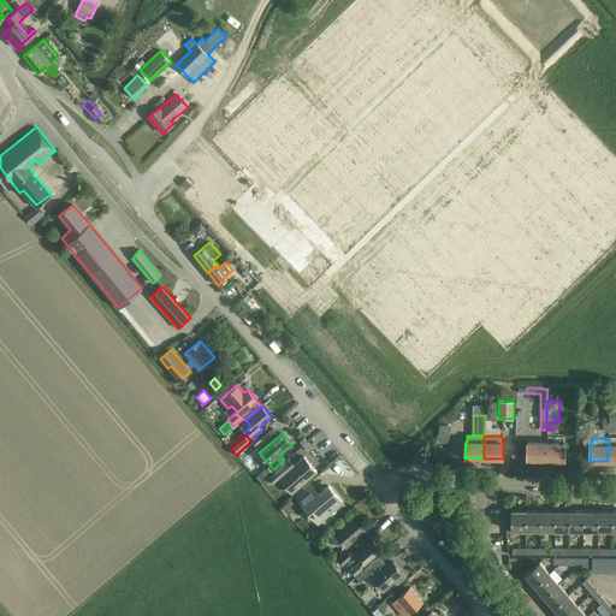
[(546,460),(546,443),(527,443),(527,458),(546,460)]
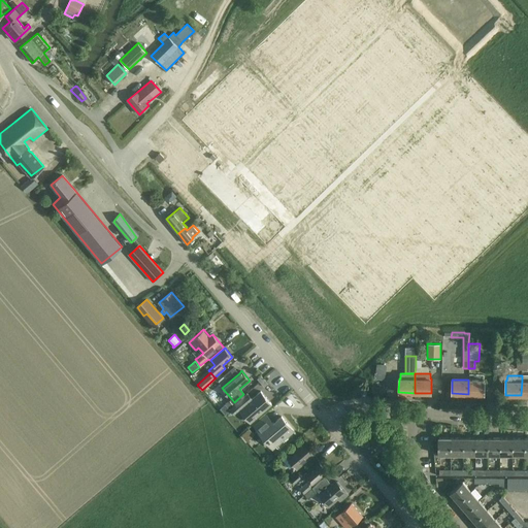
[(468,380),(468,394),(484,394),(484,380),(468,380)]
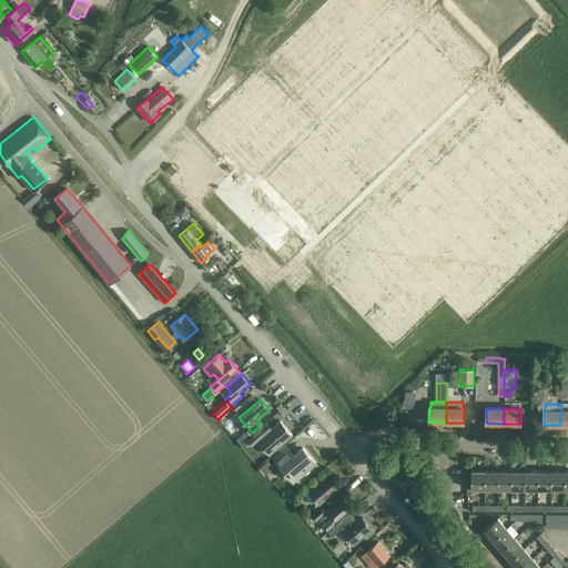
[(292,435),(281,421),(271,429),(266,424),(247,439),(253,445),(259,442),(270,454),(292,435)]
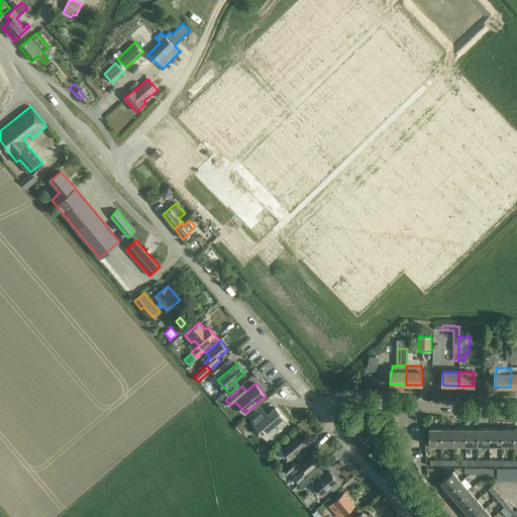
[(221,396),(214,401),(218,405),(220,403),(224,400),(221,396)]
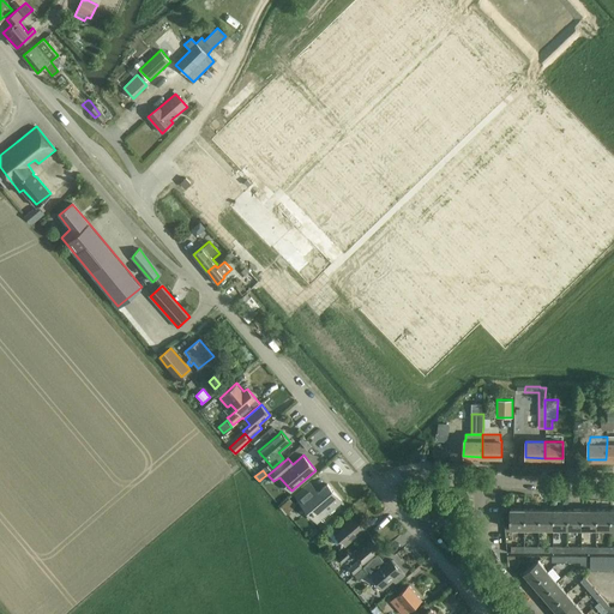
[(309,482),(295,494),(304,504),(306,501),(320,518),(324,523),(332,516),(329,511),(342,500),(327,483),(317,492),(309,482)]
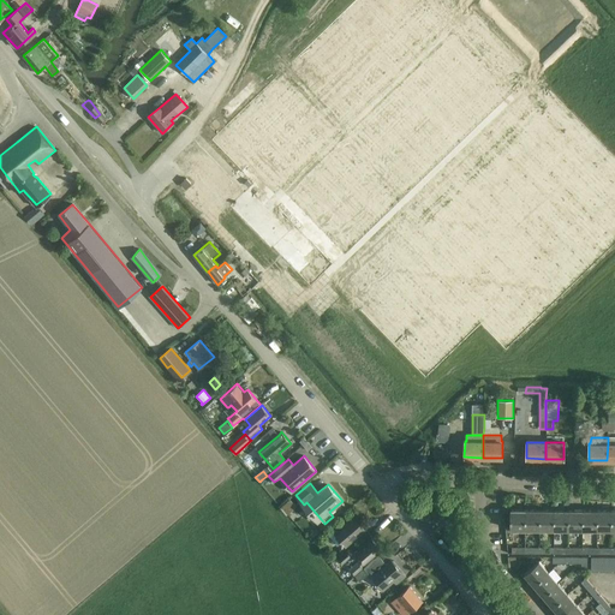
[(428,497),(419,505),(424,508),(431,502),(428,497)]
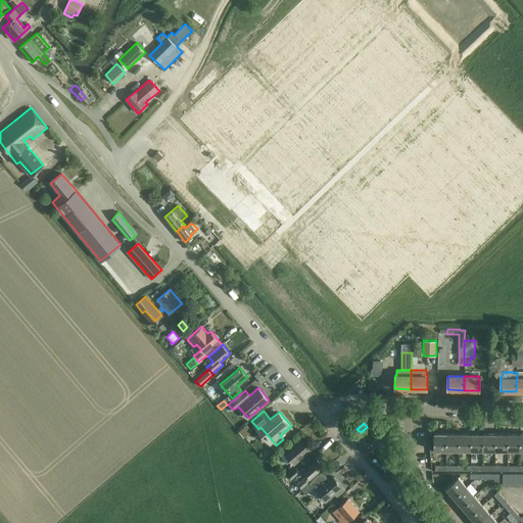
[(446,449),(446,434),(434,434),(434,449),(446,449)]
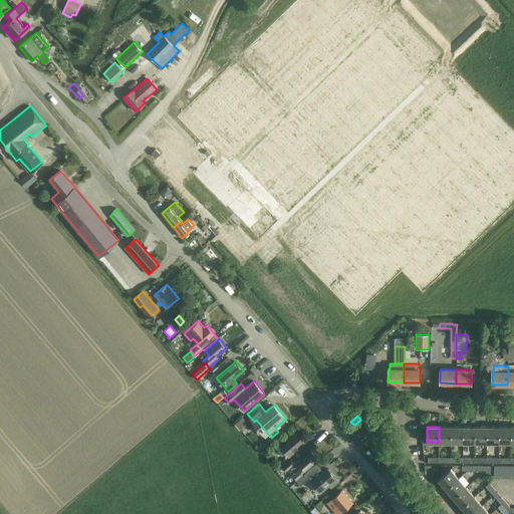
[(451,442),(451,427),(439,427),(439,442),(451,442)]
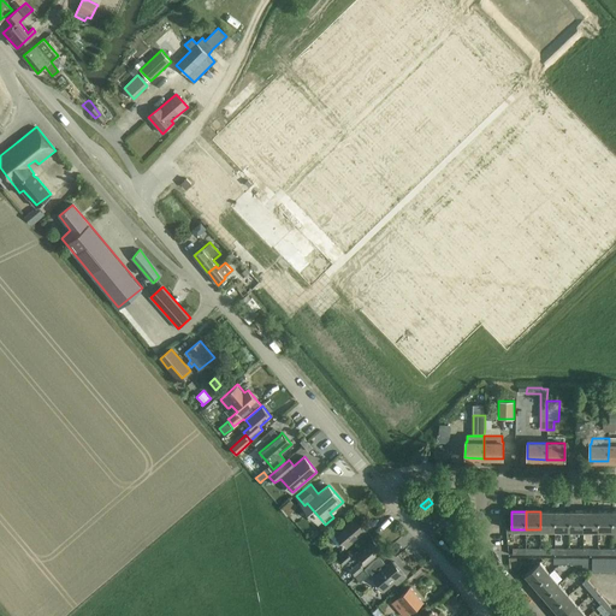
[(555,529),(555,511),(540,511),(540,529),(555,529)]
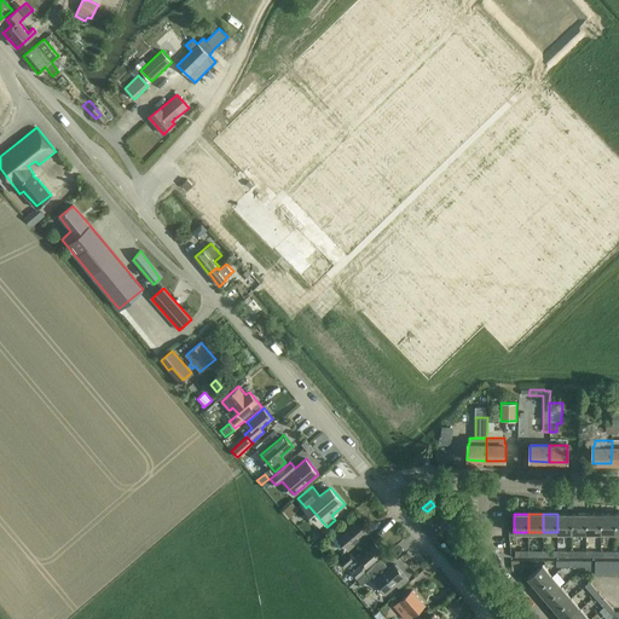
[(572,532),(572,514),(557,514),(557,532),(572,532)]
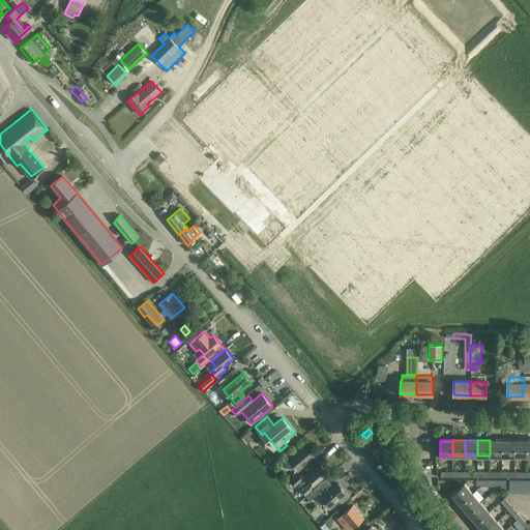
[(502,455),(502,440),(490,440),(490,455),(502,455)]
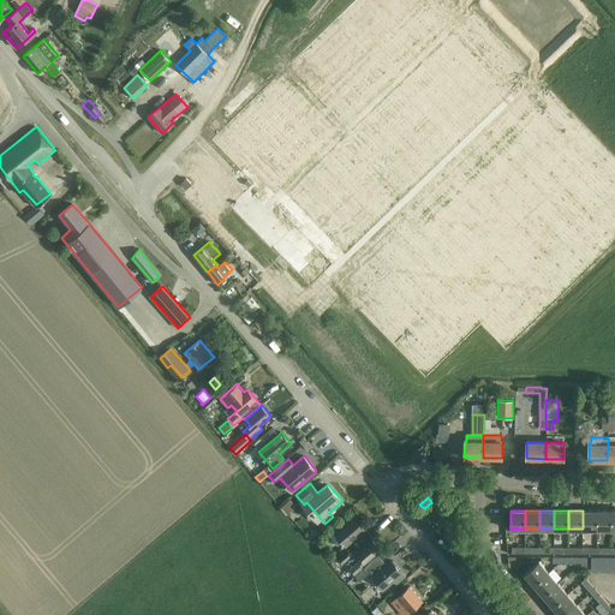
[(597,529),(597,511),(583,511),(583,529),(597,529)]
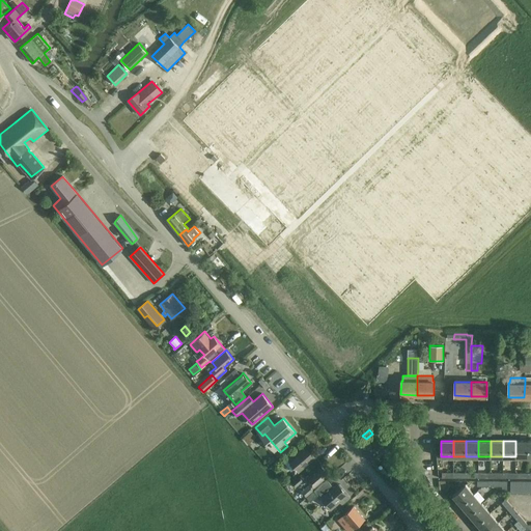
[(528,457),(528,441),(515,441),(515,456),(528,457)]
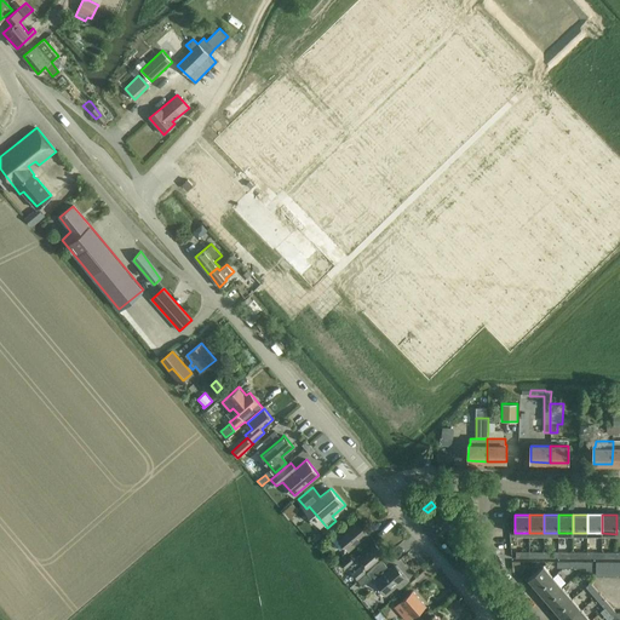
[(349,551),(368,534),(356,520),(339,535),(338,533),(331,539),(340,550),(344,547),(345,549),(346,547),(349,551)]
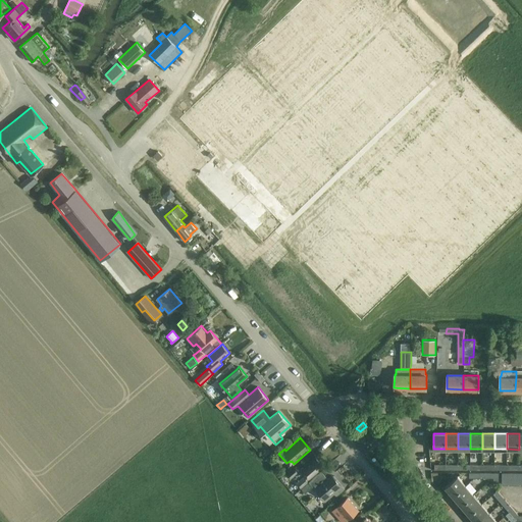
[(385,461),(392,467),(400,461),(394,454),(385,461)]
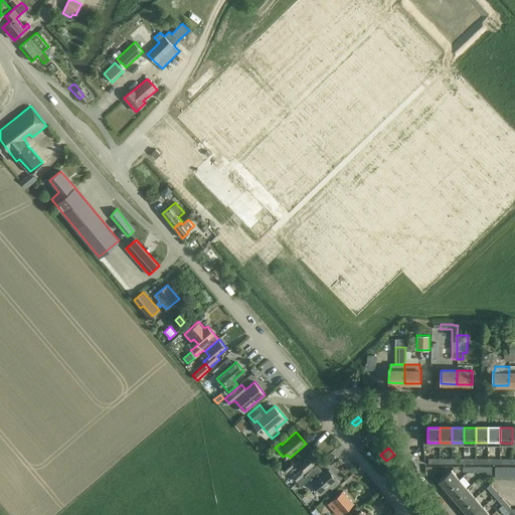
[(305,473),(319,460),(311,451),(297,464),(301,469),(292,476),(297,482),(304,475),(303,473),(305,472),(305,473)]
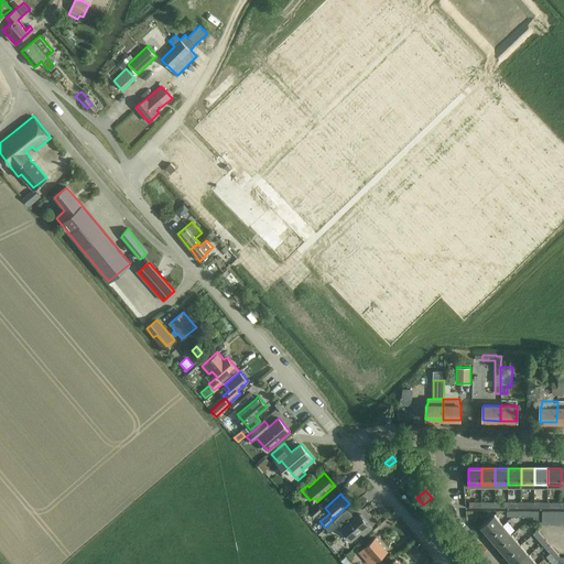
[(548,508),(548,502),(543,502),(543,498),(535,498),(535,502),(534,502),(534,508),(548,508)]
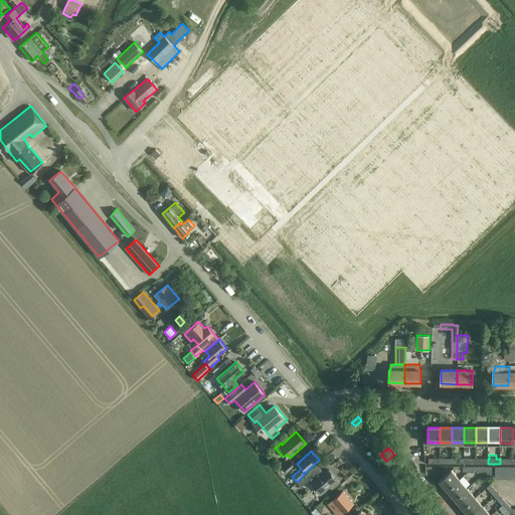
[(287,458),(281,463),(284,467),(290,461),(287,458)]
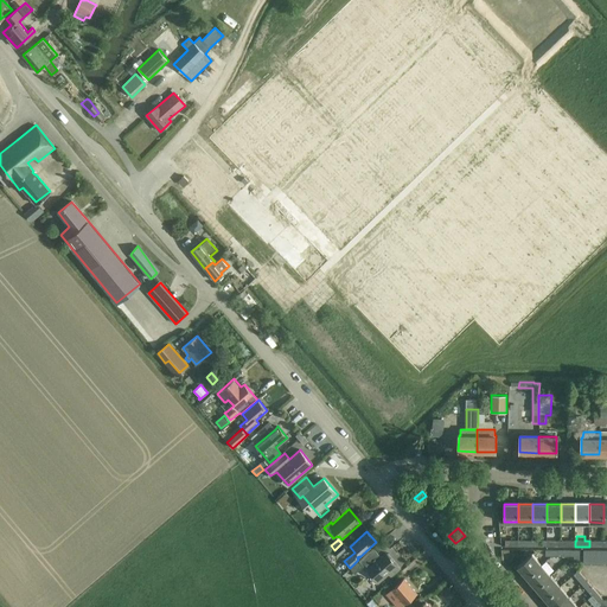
[(338,556),(347,548),(343,543),(342,543),(334,550),(333,550),(338,556)]
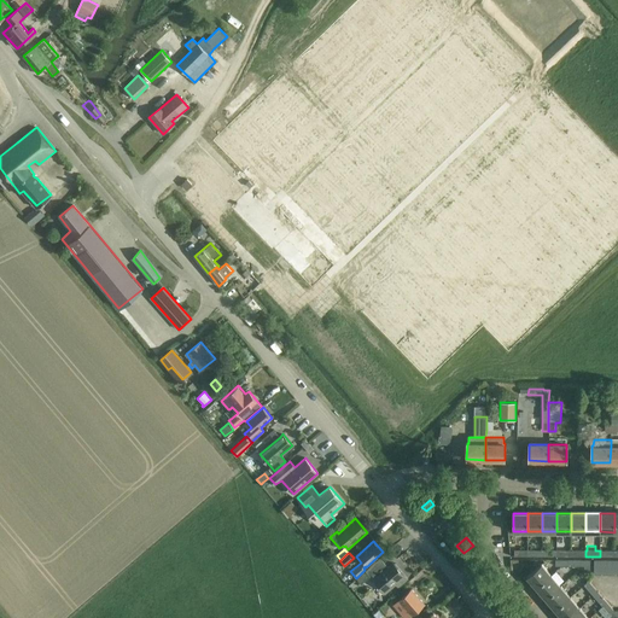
[(388,566),(380,558),(379,558),(365,571),(366,571),(357,578),(361,583),(369,576),(372,575),(375,578),(373,579),(385,592),(396,582),(400,586),(407,579),(392,563),(388,566)]
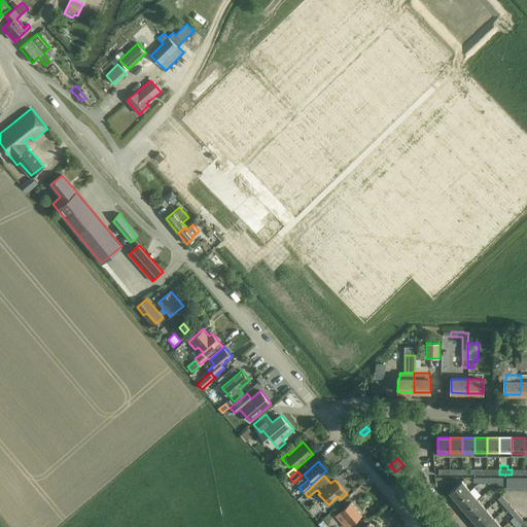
[(526,490),(526,477),(506,478),(506,490),(526,490)]
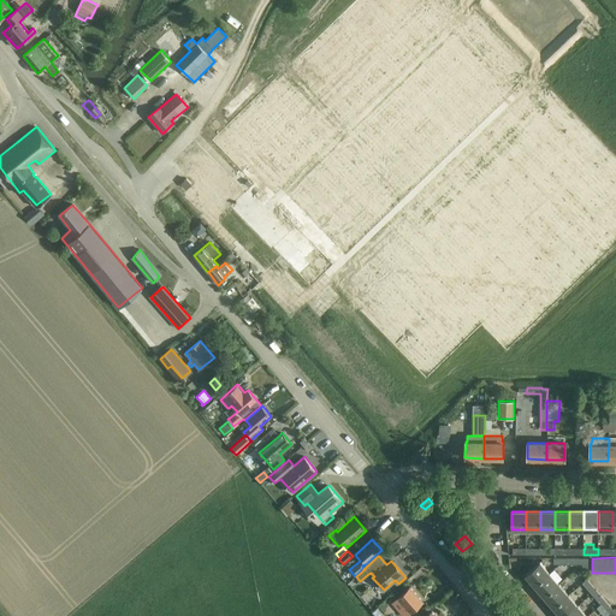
[(534,585),(549,573),(539,562),(526,574),(534,585)]
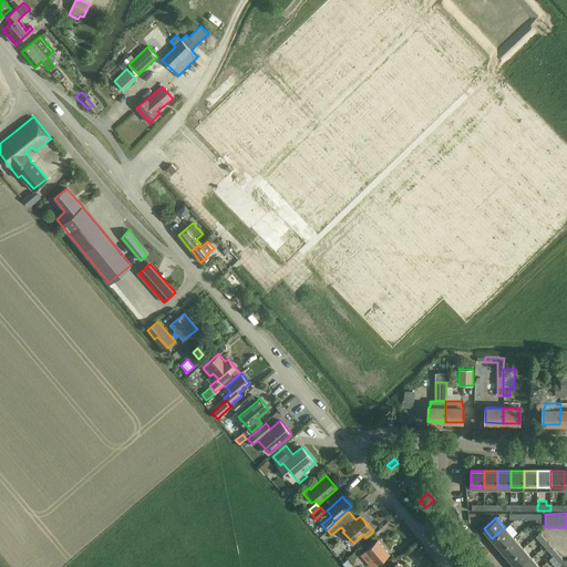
[(501,548),(514,537),(505,527),(492,538),(501,548)]
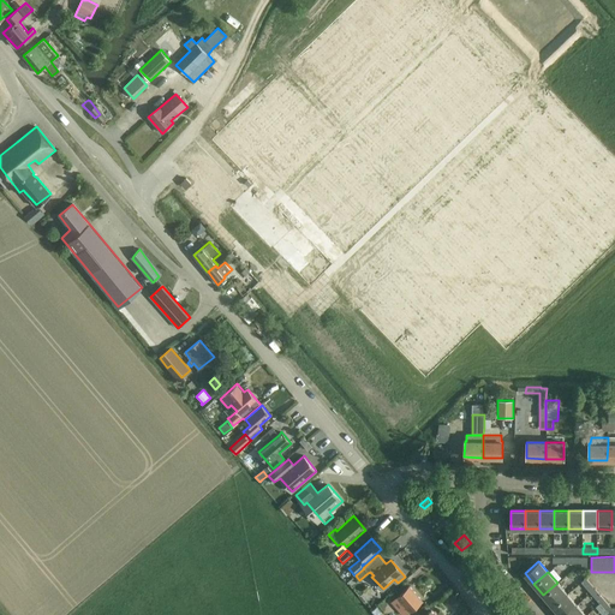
[(590,592),(595,589),(585,578),(581,583),(590,592)]
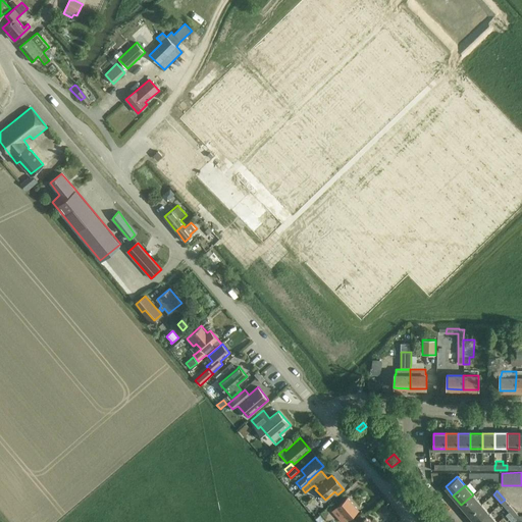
[(469,514),(481,504),(473,494),(461,505),(469,514)]
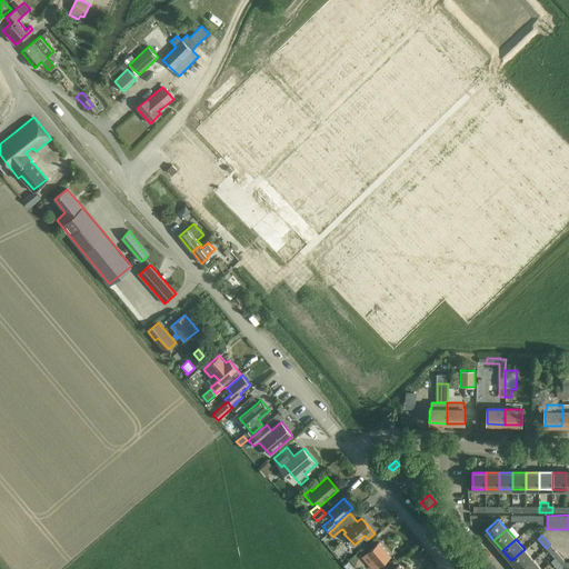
[(362,556),(362,557),(363,558),(370,566),(372,568),(376,568),(380,566),(390,556),(378,542),(367,551),(362,556)]
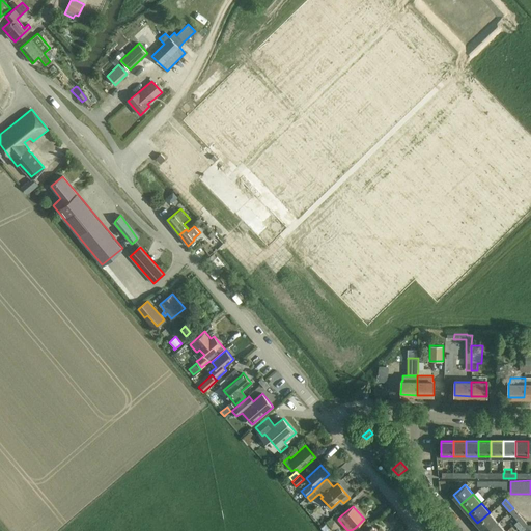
[(518,521),(522,518),(513,508),(509,511),(518,521)]
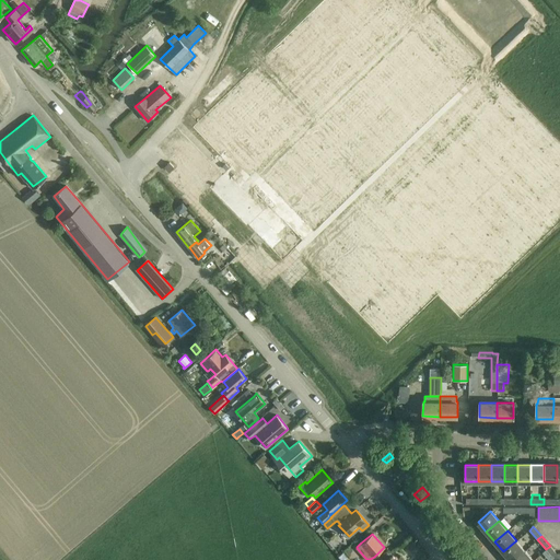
[(510,559),(513,559),(524,550),(516,540),(503,551),(510,559)]
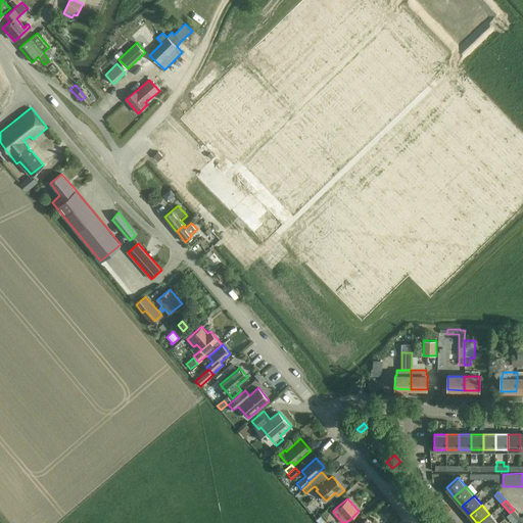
[(517,522),(519,517),(514,510),(510,513),(517,522)]
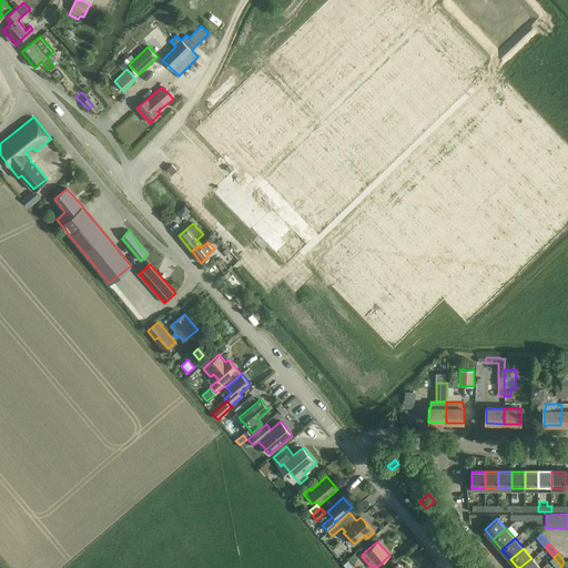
[(539,567),(531,558),(520,567),(539,567)]
